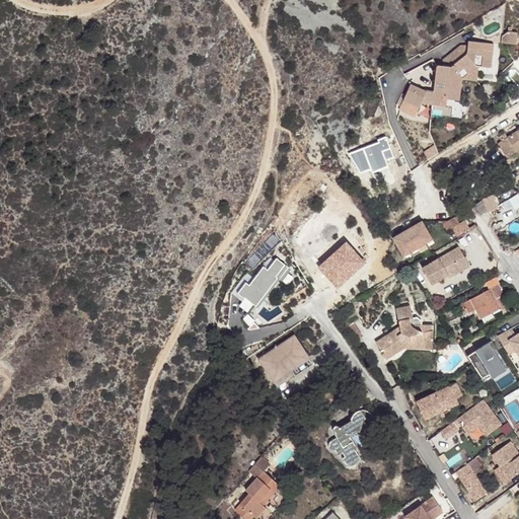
[(501,44),(510,44),(511,29),(508,29),(502,35),(501,44)]
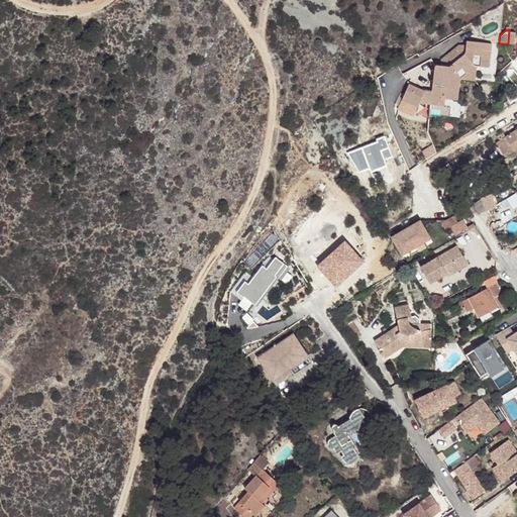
[(491,44),(467,41),(466,45),(466,52),(463,55),(450,66),(449,68),(440,67),(436,66),(434,67),(434,68),(431,92),(424,91),(423,91),(408,85),(398,108),(414,115),(419,103),(424,92),(431,93),(443,95),(443,99),(444,99),(457,101),(459,82),(459,80),(461,81),(461,79),(474,68),(476,69),(476,67),(488,69),(491,44)]
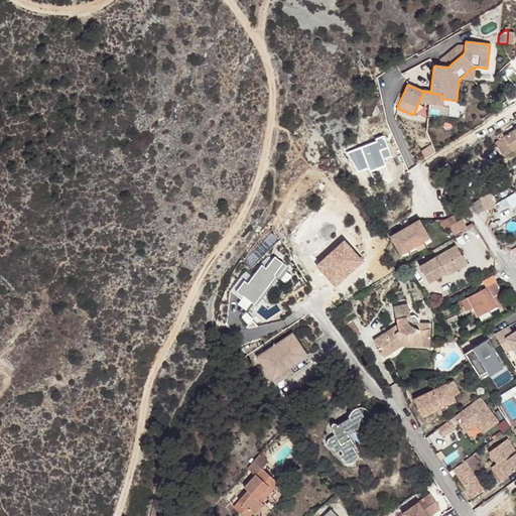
[(465,51),(465,45),(458,45),(440,60),(439,67),(448,68),(449,66),(463,54),(465,51)]
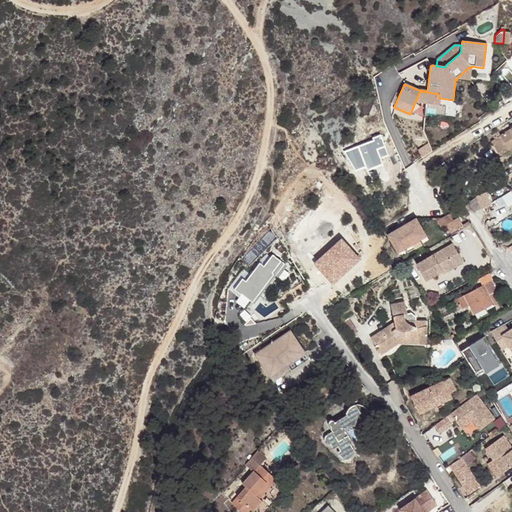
[(457,80),(455,79),(455,81),(470,81),(471,68),(469,67),(457,78),(457,80)]
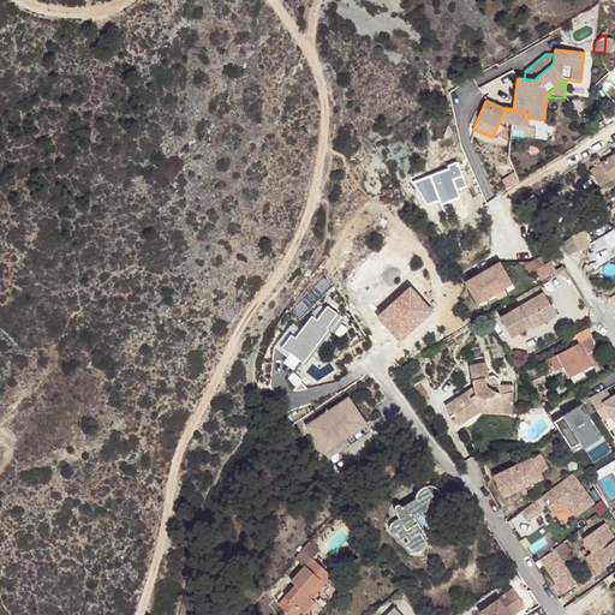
[(513,111),(505,109),(499,123),(527,127),(529,118),(527,118),(527,113),(513,111)]
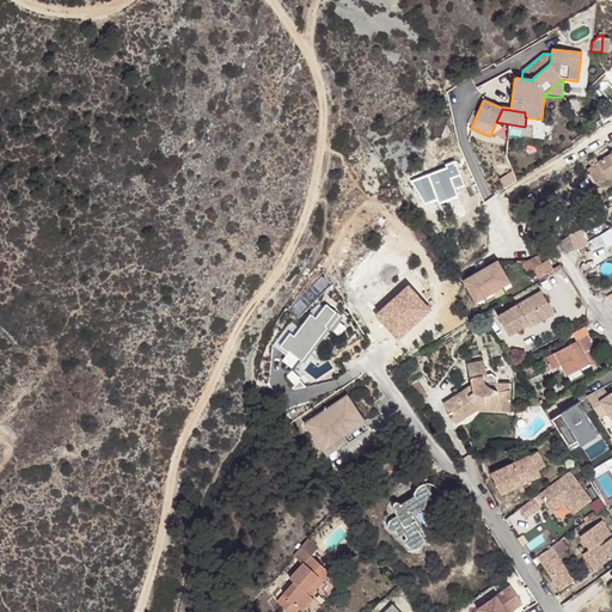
[(611,150),(595,160),(606,177),(611,172),(611,150)]
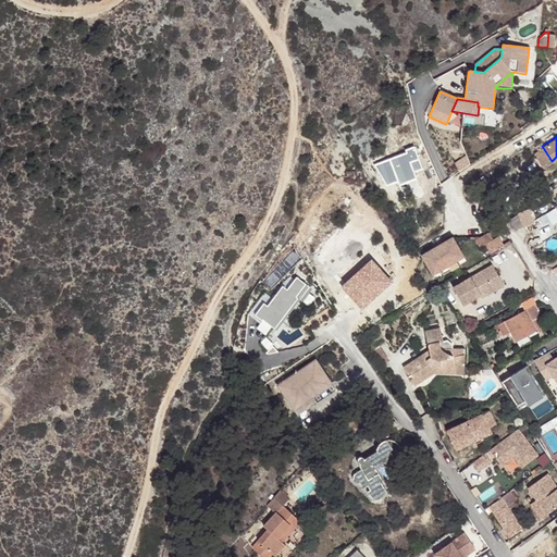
[(540,143),(533,146),(535,149),(534,150),(543,165),(552,161),(542,146),(540,143)]
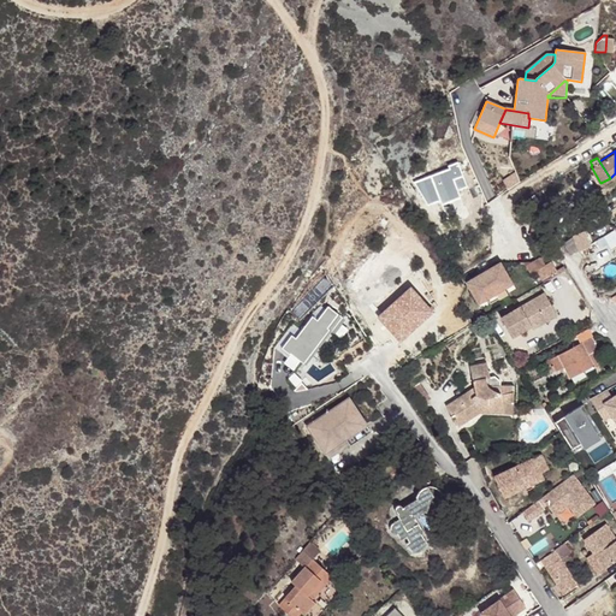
[(449,169),(415,179),(428,205),(440,200),(442,205),(462,197),(458,188),(467,185),(457,160),(448,164),(449,169)]
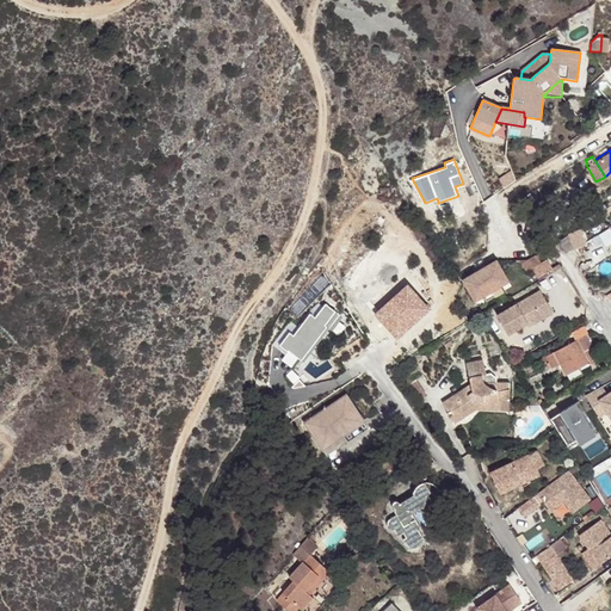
[(580,228),(567,232),(557,238),(565,248),(576,246),(585,242),(580,228)]
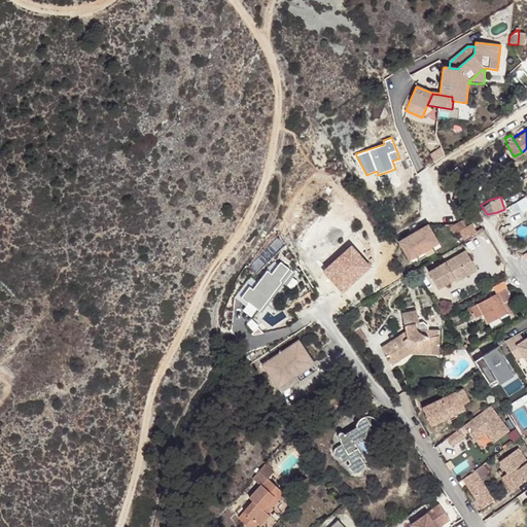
[(523,210),(526,207),(526,199),(525,197),(518,202),(523,210)]
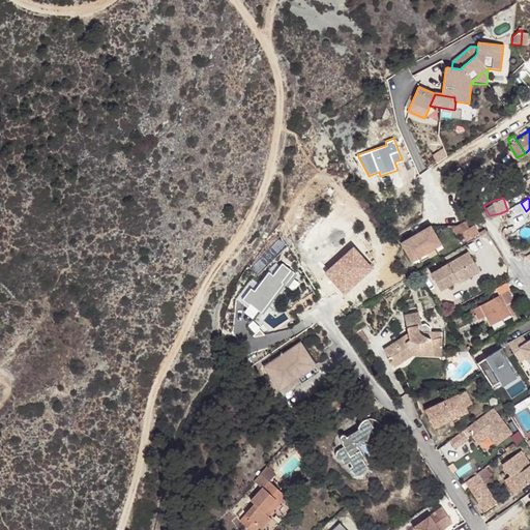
[(466,222),(452,229),(457,235),(462,232),(466,239),(478,231),(474,225),(469,228),(466,222)]
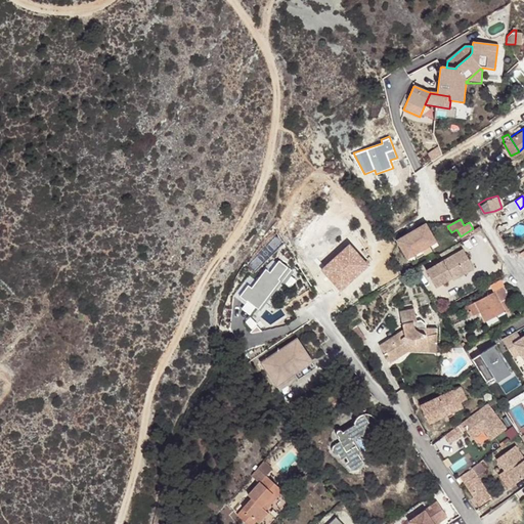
[(425,222),(396,238),(406,256),(412,252),(428,244),(435,239),(425,222)]
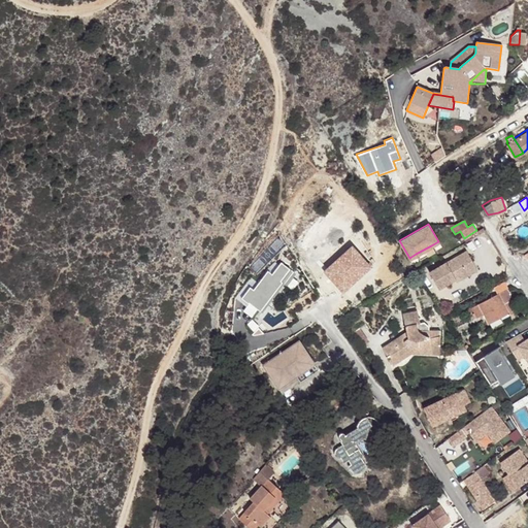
[(351,245),(324,271),(340,289),(368,263),(351,245)]
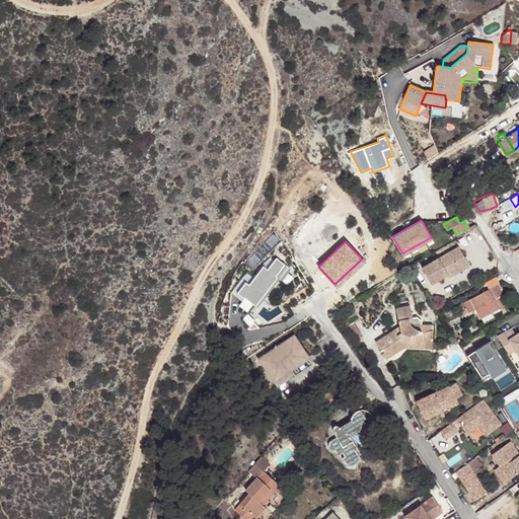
[(424,241),(409,249),(412,254),(427,245),(424,241)]
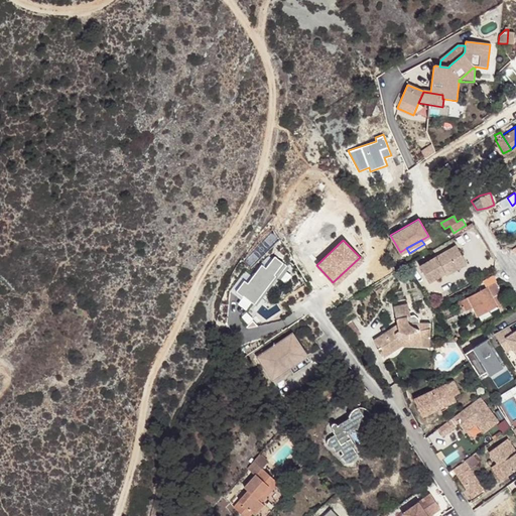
[(454,245),(417,266),(427,282),(442,272),(444,275),(457,268),(452,259),(460,254),(454,245)]
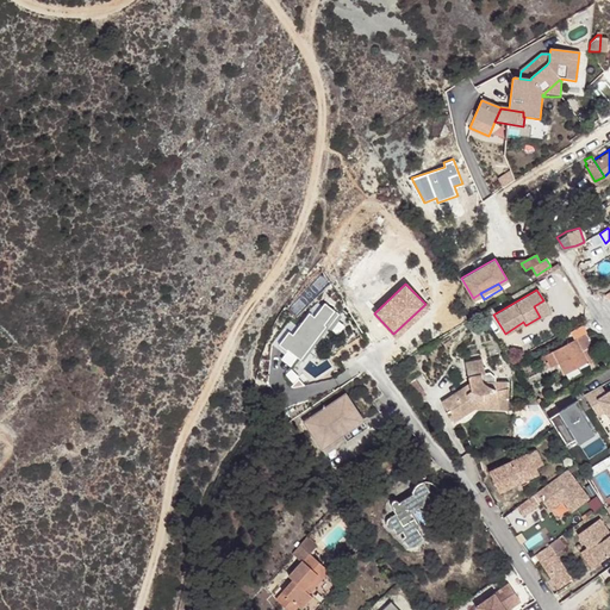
[(543,300),(534,306),(540,317),(549,311),(543,300)]
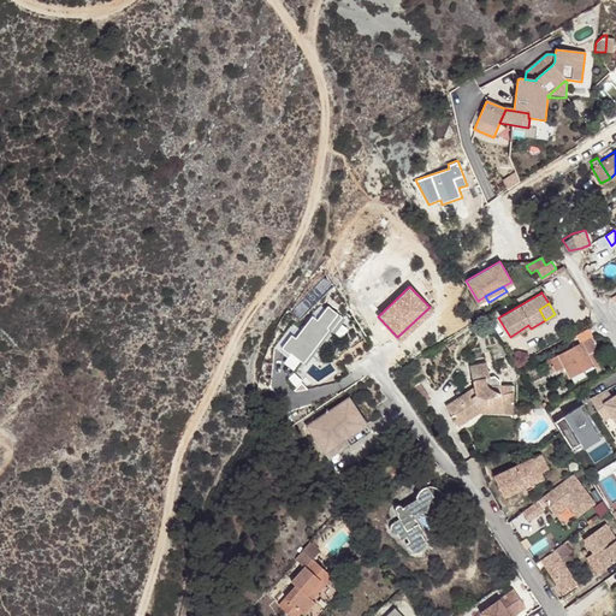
[(292,335),(285,344),(306,361),(331,330),(329,329),(338,315),(327,307),(318,319),(314,315),(297,338),(292,335)]
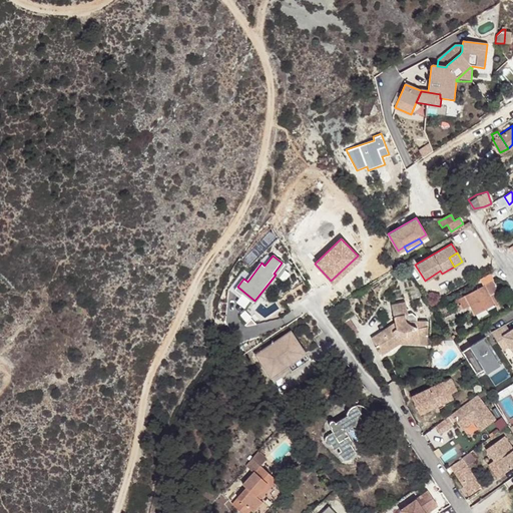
[(358,255),(331,281),(334,283),(360,258),(358,255)]
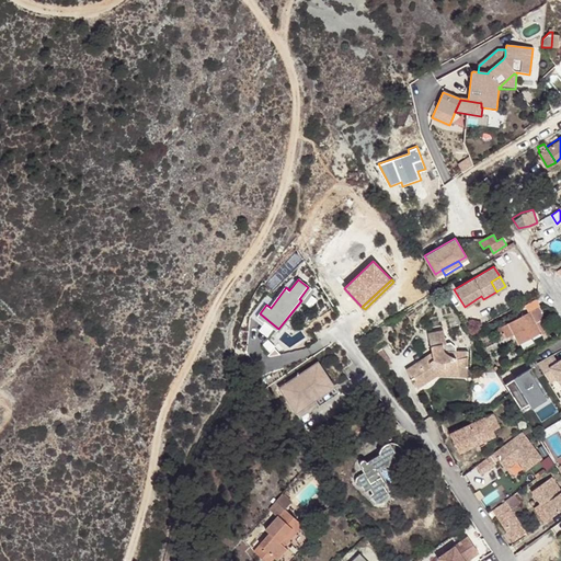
[(533,299),(524,305),(527,311),(536,307),(533,299)]
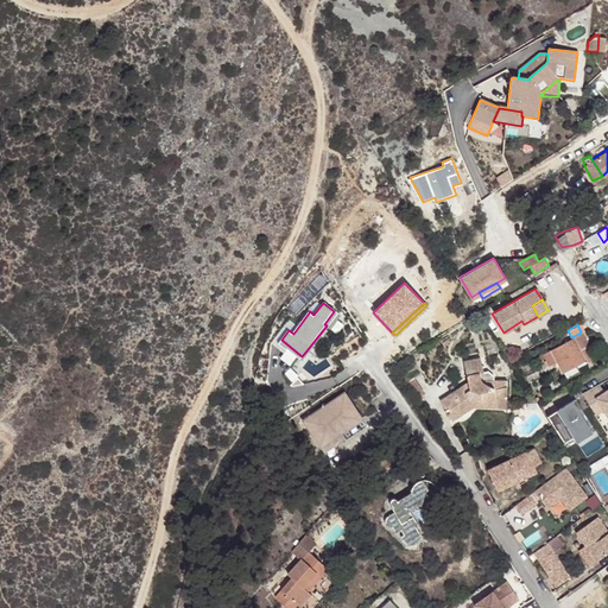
[(581,333),(571,337),(572,337),(530,361),(532,363),(543,358),(548,366),(556,362),(563,374),(586,362),(580,349),(588,344),(587,342),(582,335),(581,333)]
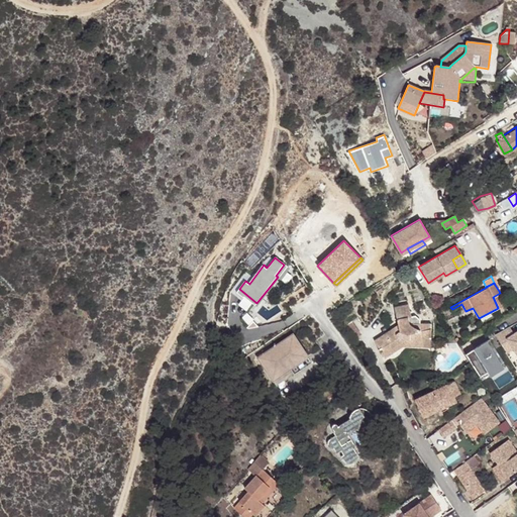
[(426,297),(422,300),(425,304),(426,303),(428,306),(431,304),(426,297)]
